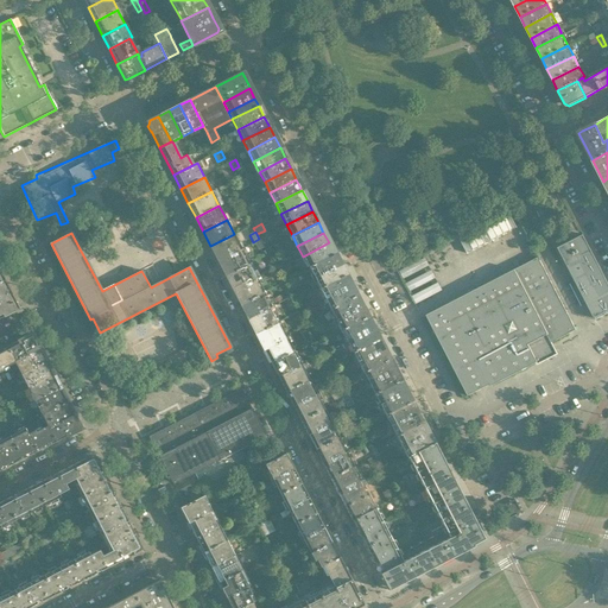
[(217,260),(241,248),(234,234),(210,246),(217,260)]
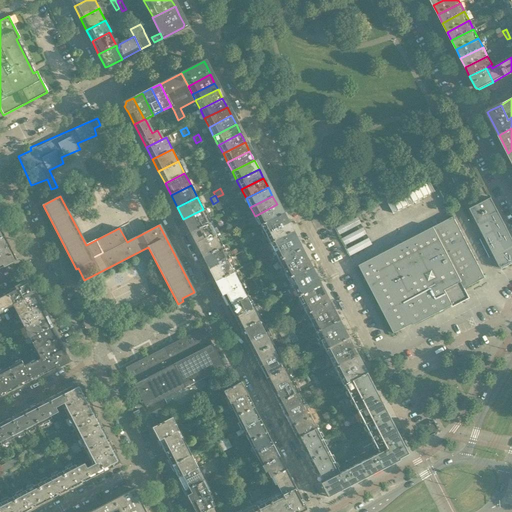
[(511,261),(511,237),(492,197),(470,209),(484,237),(480,239),(485,247),(489,256),(493,254),(500,268),(511,261)]
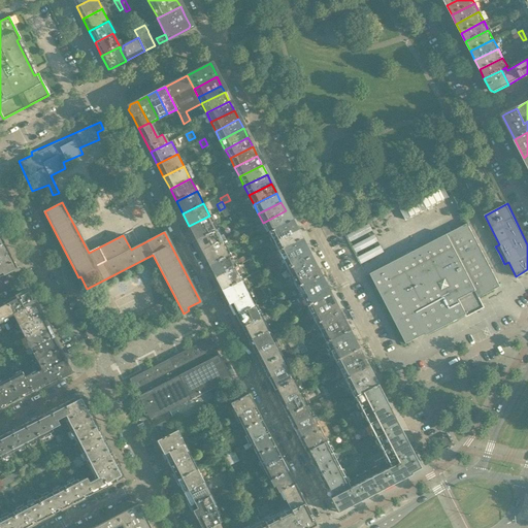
[(267,232),(291,220),(286,210),(263,223),(267,232)]
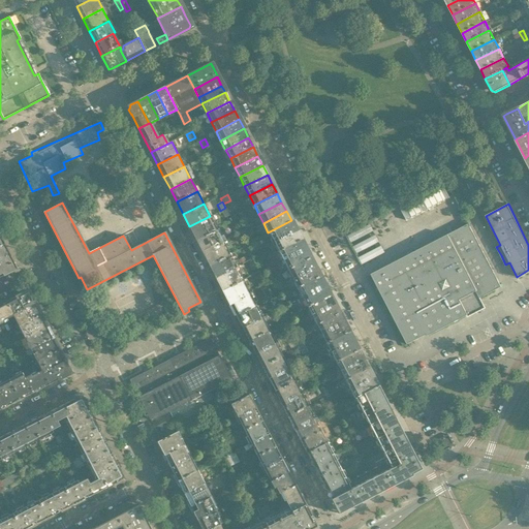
[(216,229),(210,216),(189,226),(196,239),(216,229)]
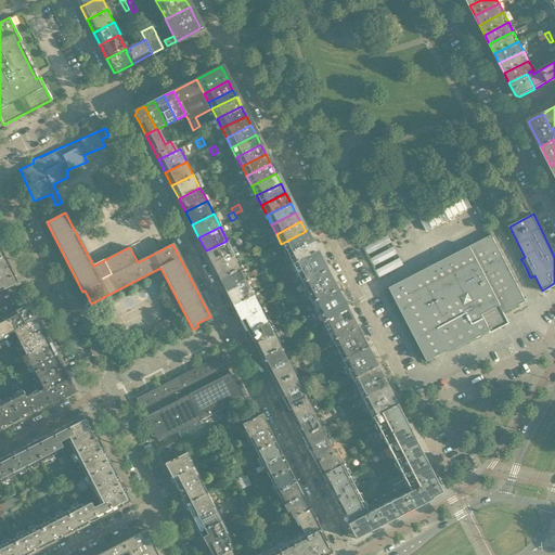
[(286,254),(310,242),(306,231),(281,244),(286,254)]
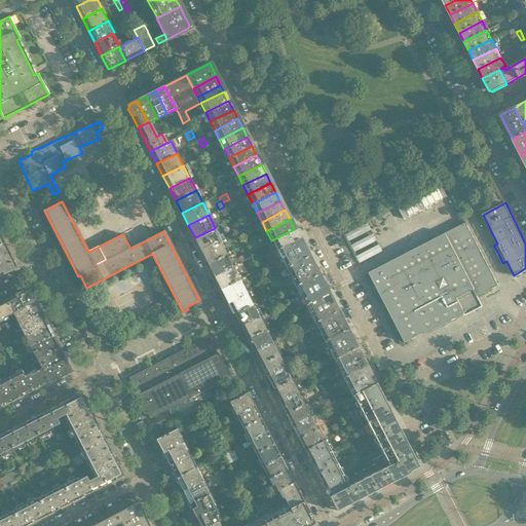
[(369,222),(346,232),(360,261),(382,251),(369,222)]
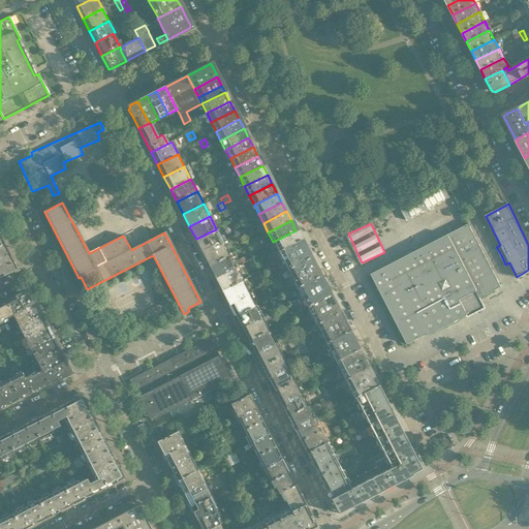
[(501,287),(468,223),(371,274),(407,344),(427,334),(428,336),(467,315),(467,314),(470,313),(467,305),(501,287)]
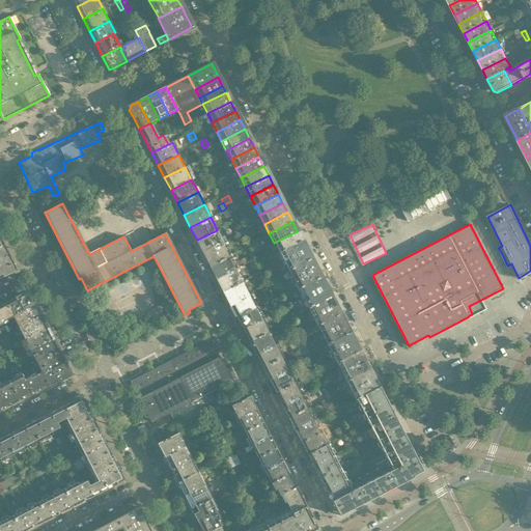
[(224,243),(217,230),(197,240),(203,252),(224,243)]
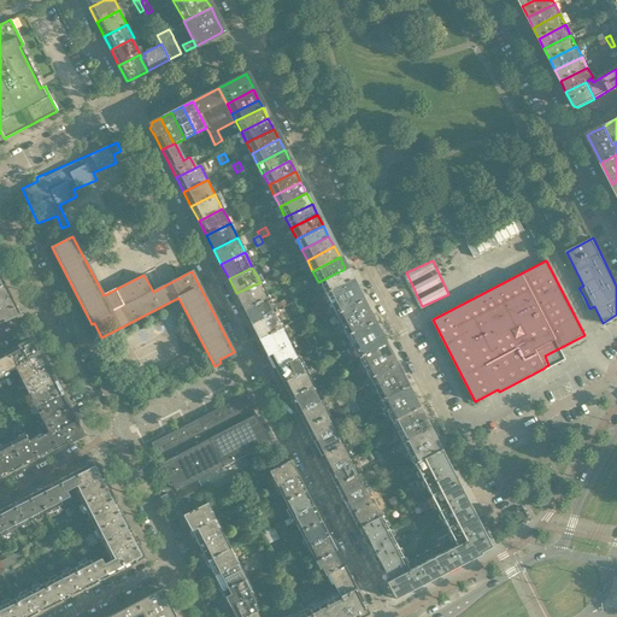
[(324,293),(351,278),(345,269),(318,282),(324,293)]
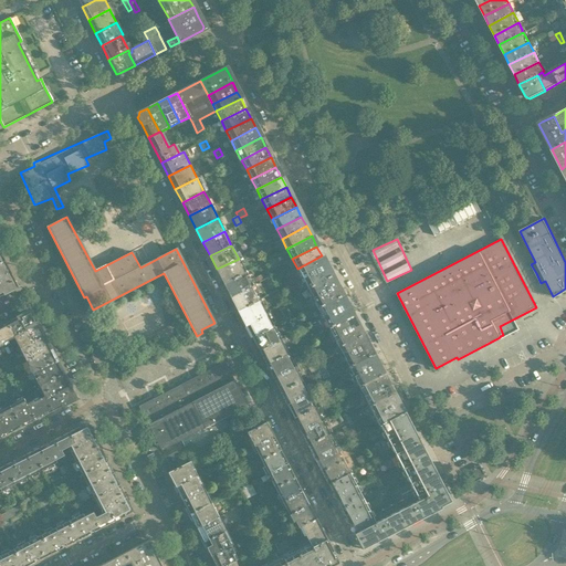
[(269,258),(264,249),(258,252),(262,260),(269,258)]
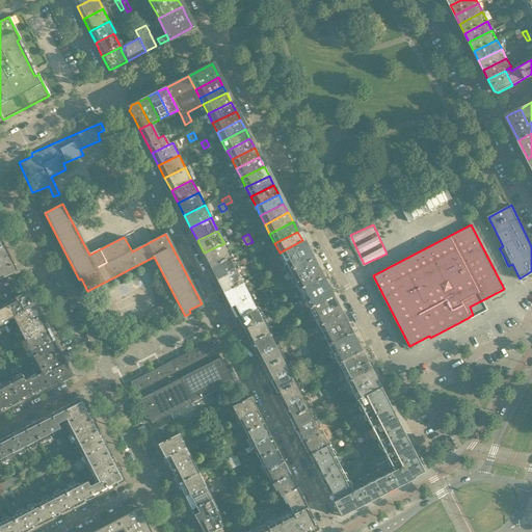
[(284,261),(307,249),(302,240),(280,253),(284,261)]
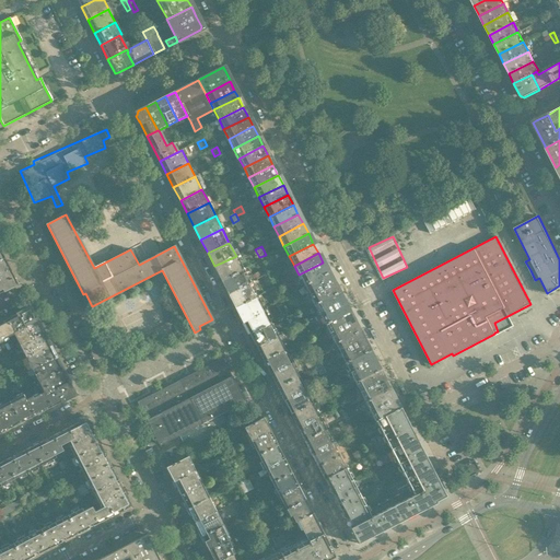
[(243,269),(236,256),(214,266),(221,280),(243,269)]
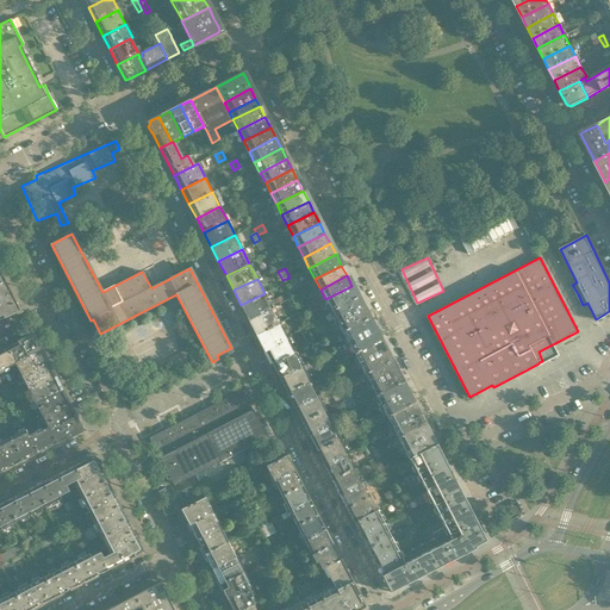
[(4,280),(0,281),(0,298),(10,293),(4,280)]
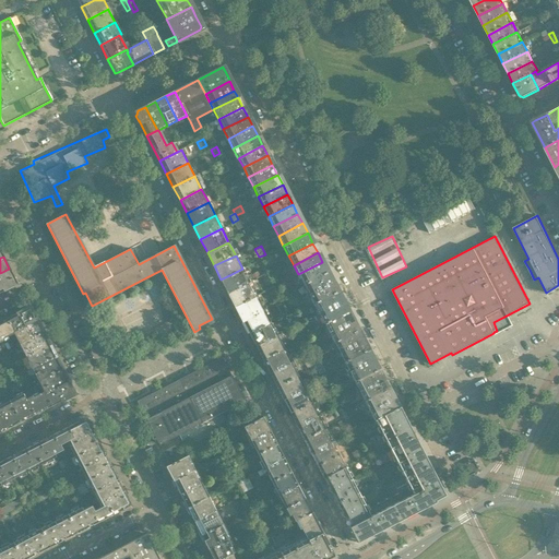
[(304,284),(328,272),(322,262),(298,274),(304,284)]
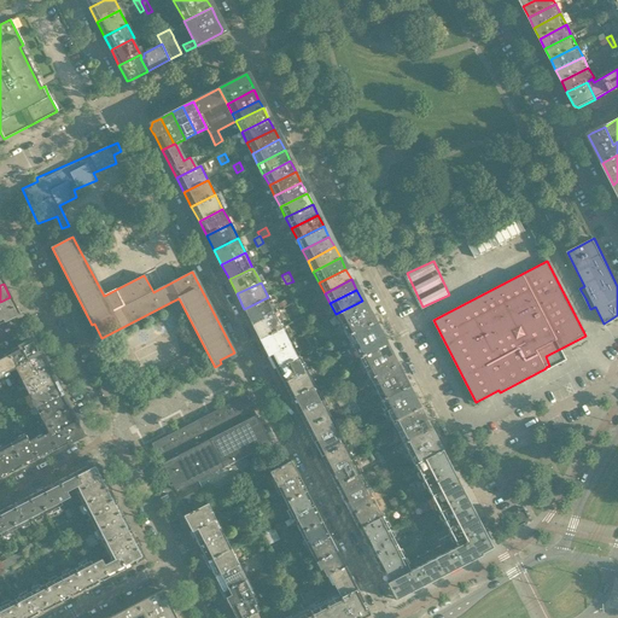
[(10,297),(0,302),(0,322),(16,315),(17,310),(10,297)]
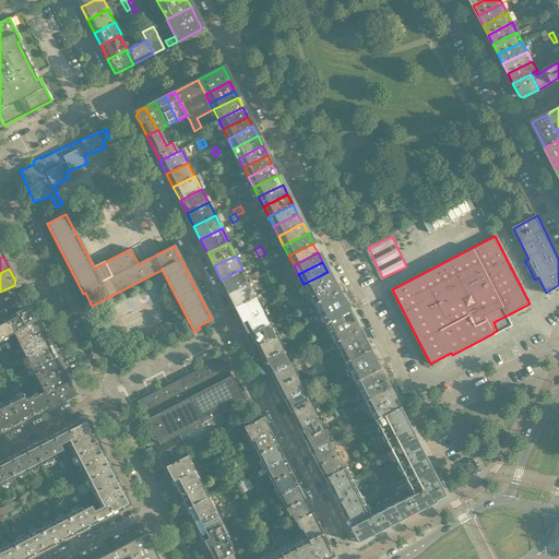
[(249,282),(242,269),(221,280),(227,293),(249,282)]
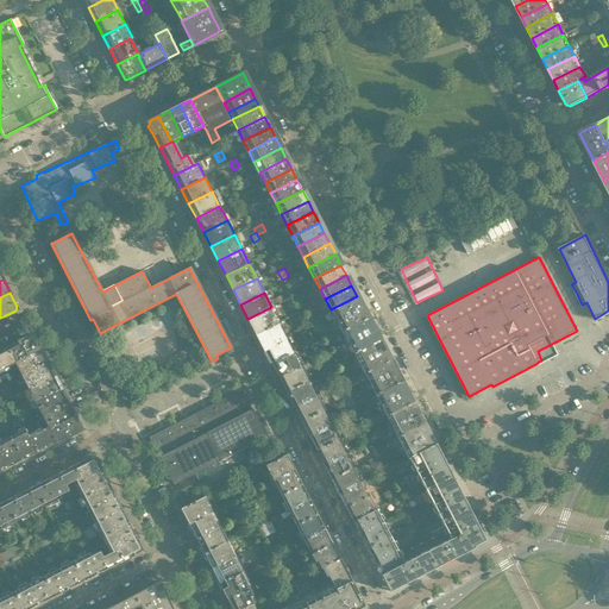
[(336,321),(363,307),(357,296),(331,309),(336,321)]
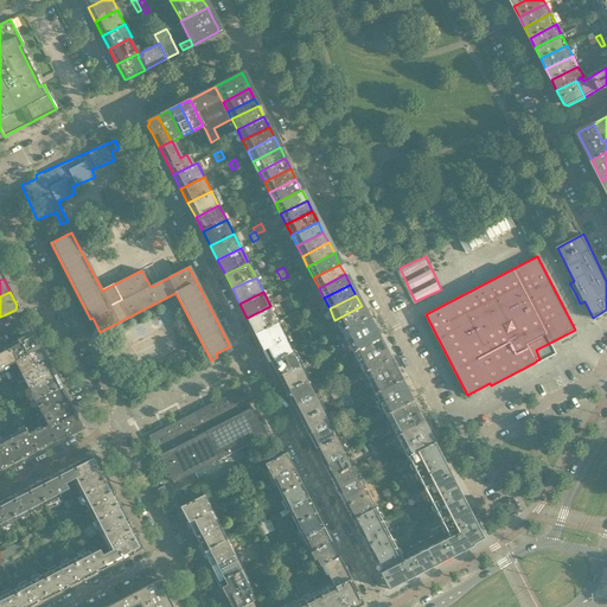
[(294,307),(289,299),(285,301),(289,311),(294,307)]
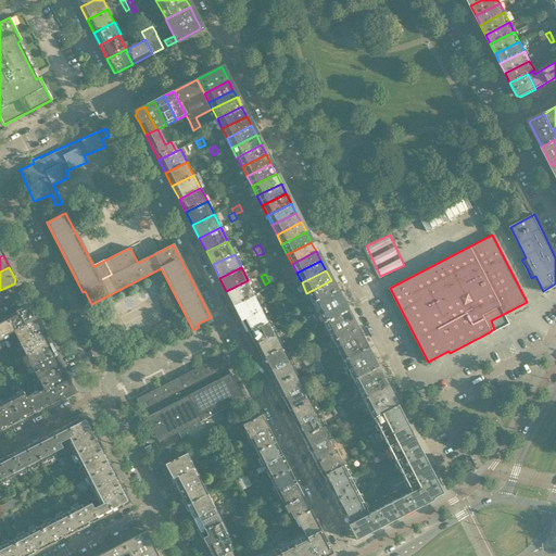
[(255,293),(248,280),(226,291),(234,304),(255,293)]
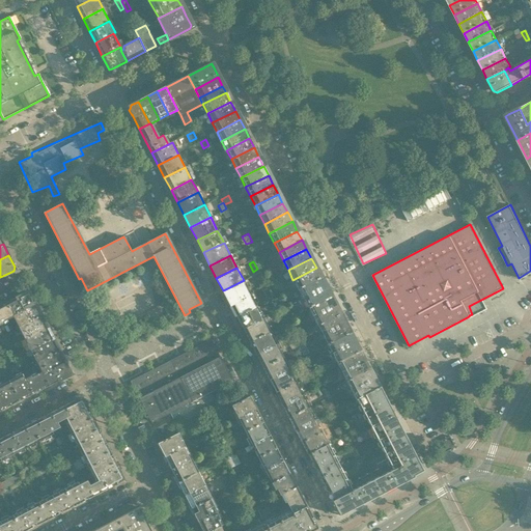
[(298,288),(320,277),(316,268),(292,280),(298,288)]
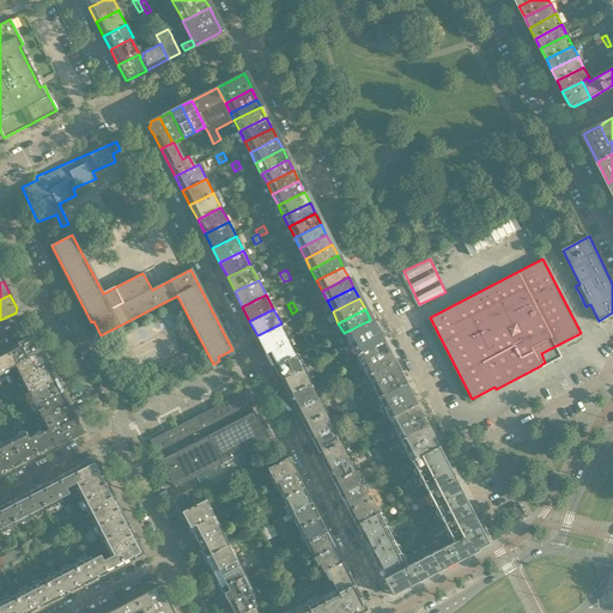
[(349,344),(375,329),(370,320),(344,333),(349,344)]
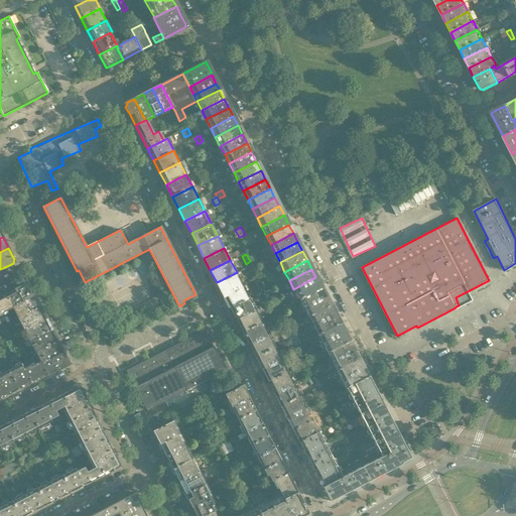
[(243,284),(237,272),(217,282),(223,294),(243,284)]
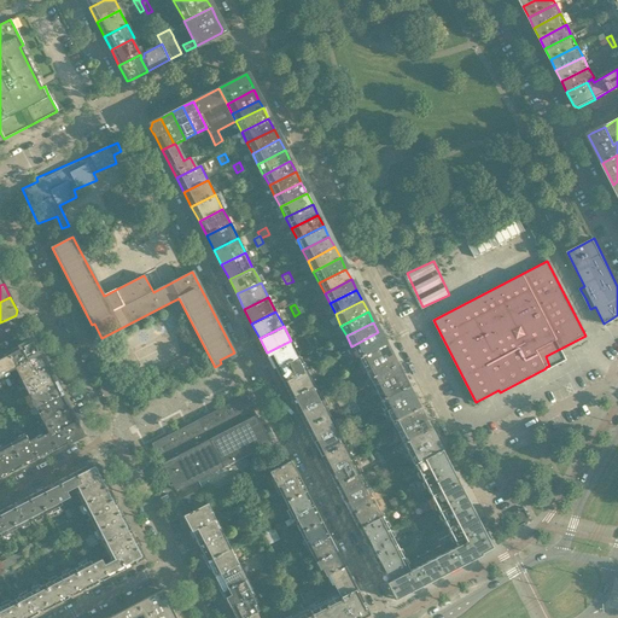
[(303,336),(310,332),(307,326),(299,331),(303,336)]
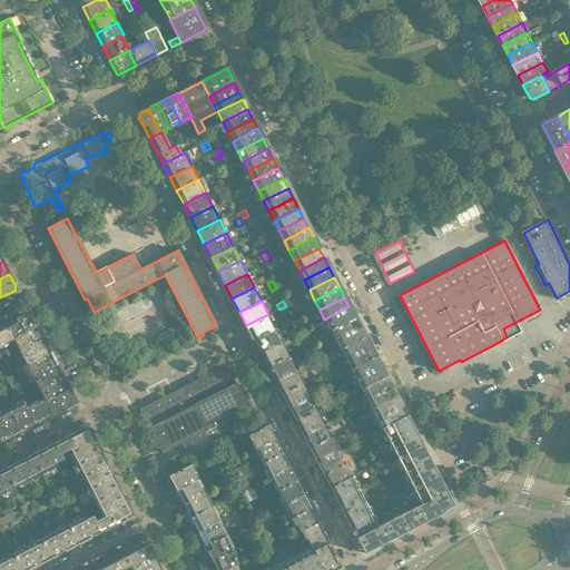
[(330,330),(354,316),(349,306),(324,320),(330,330)]
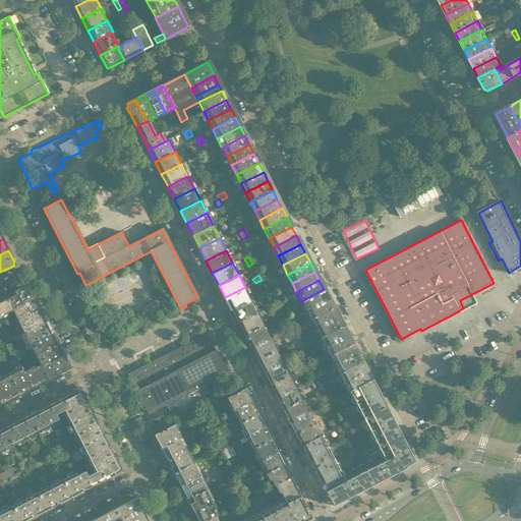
[(275,291),(272,285),(266,287),(269,294),(275,291)]
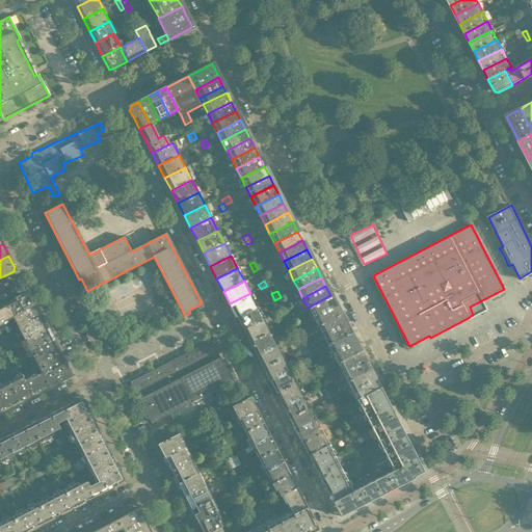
[(25,293),(6,303),(11,315),(33,303),(29,294),(25,293)]
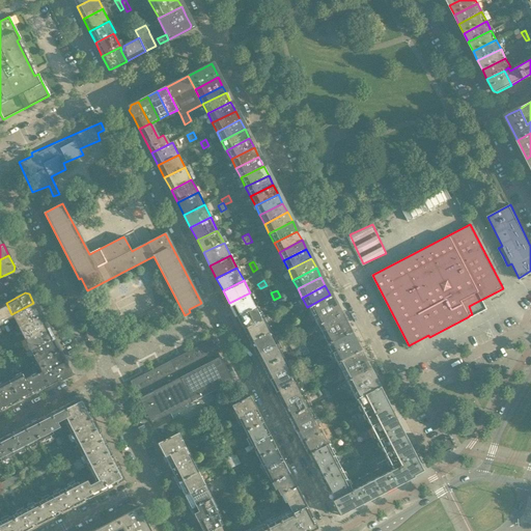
[(256,306),(250,292),(229,303),(235,315),(256,306)]
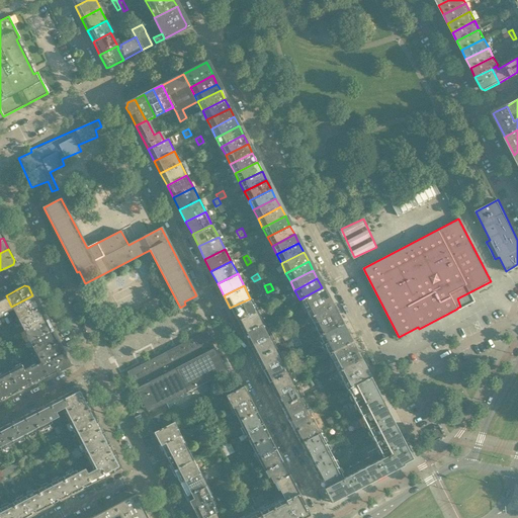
[(305,309),(327,296),(322,287),(299,299),(305,309)]
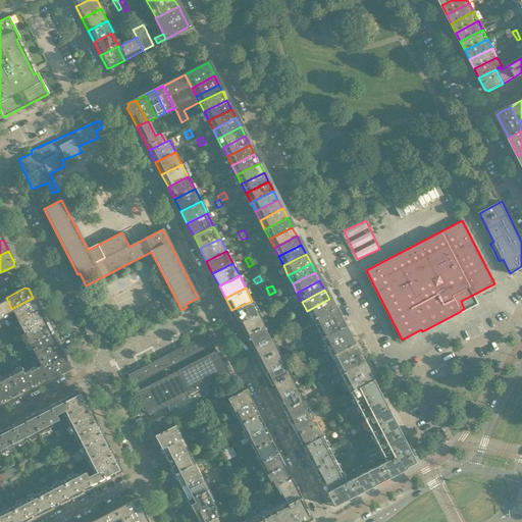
[(6,298),(0,300),(0,318),(3,317),(2,315),(12,310),(11,309),(6,298)]
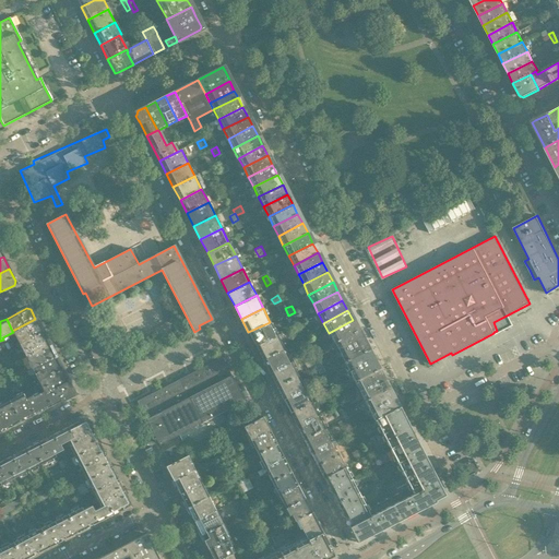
[(35,319),(12,331),(13,332),(19,343),(42,331),(35,319)]
